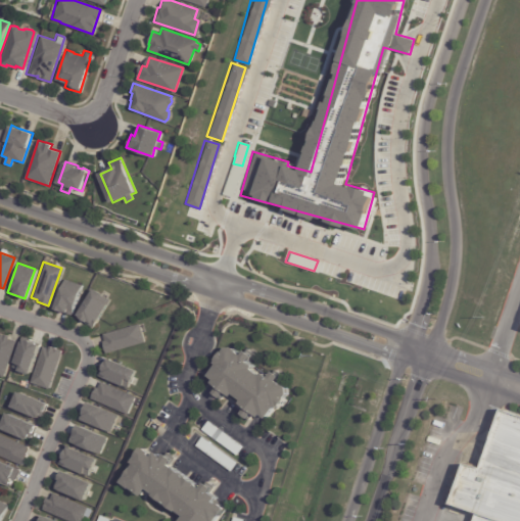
[(52,309),(62,277),(81,283),(69,314),(64,312),(63,313),(52,309)]
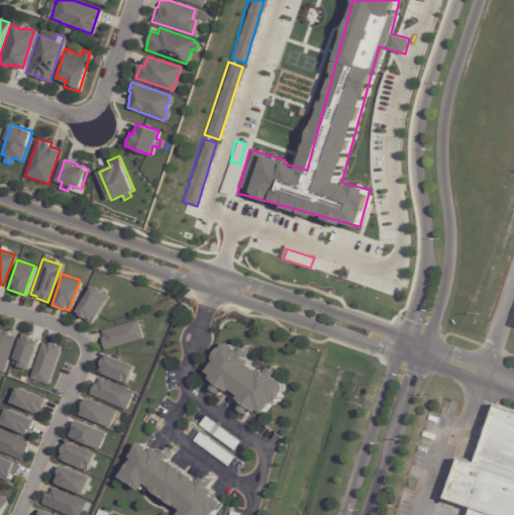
[(91,285),(100,290),(100,291),(106,295),(90,322),(83,318),(83,317),(75,311),(91,285)]
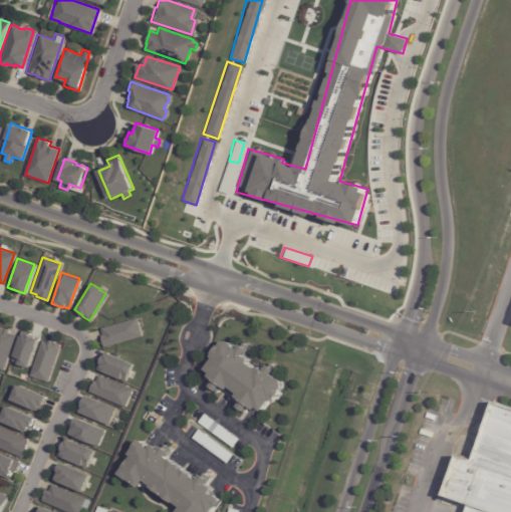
[(98,327),(135,317),(140,335),(101,345),(100,341),(101,341),(99,334),(100,334),(98,327)]
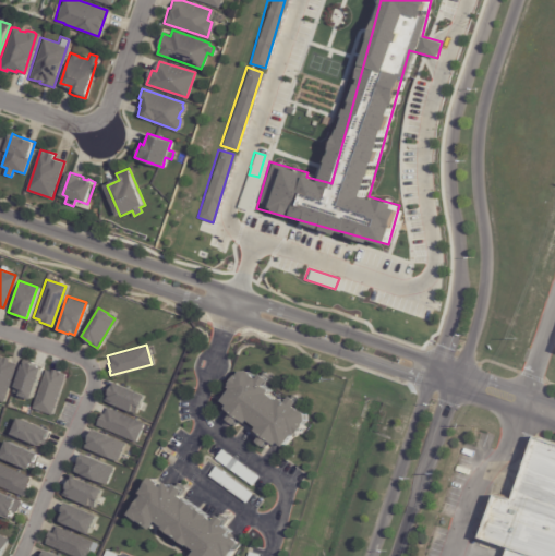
[(0,355),(2,357),(3,355),(9,358),(8,361),(14,363),(0,402),(0,355)]
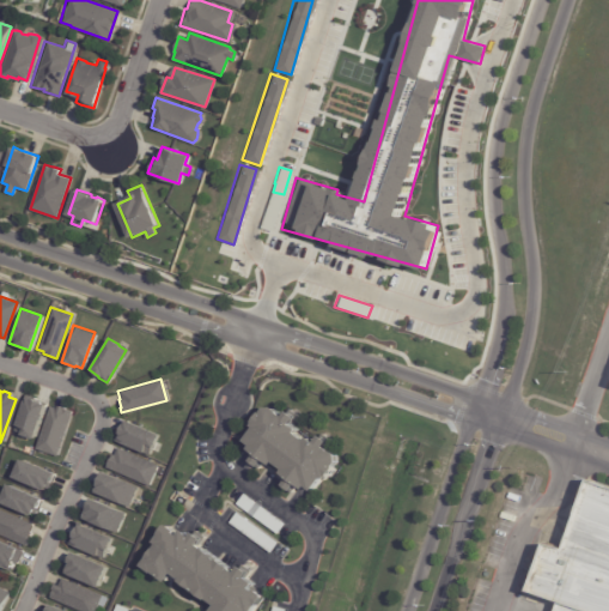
[(24,393),(32,395),(31,398),(41,401),(41,403),(44,404),(32,437),(19,434),(19,431),(12,429),(24,393)]
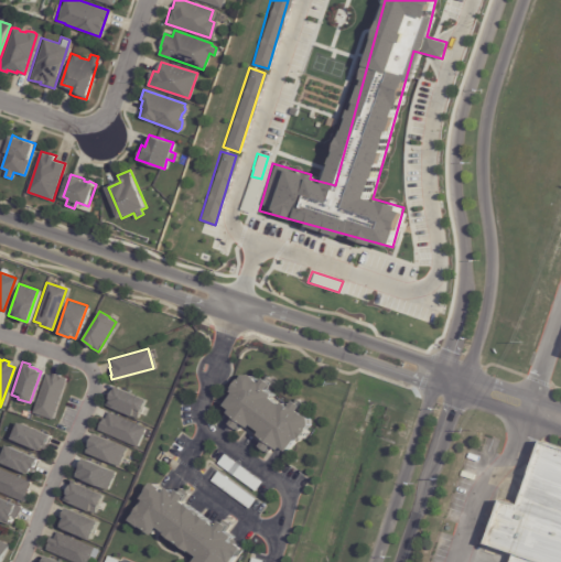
[(31,411),(44,373),(51,375),(52,371),(57,374),(57,375),(64,377),(50,418),(31,411)]
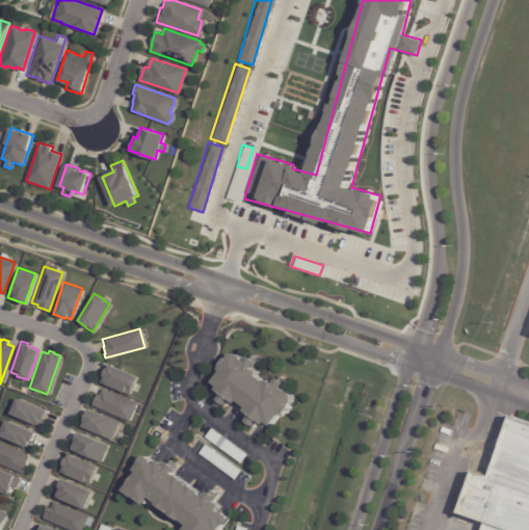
[(275,382),(276,383),(281,377),(288,382),(285,387),(295,395),(296,401),(293,405),(294,406),(288,415),(287,414),(285,416),(283,415),(274,425),(269,422),(267,424),(261,420),(257,426),(249,421),(254,415),(247,411),(249,407),(240,400),(238,403),(232,399),(228,405),(220,399),(225,394),(218,389),(220,387),(215,382),(223,371),(221,369),(222,367),(221,366),(229,358),(232,353),(239,353),(244,356),(244,358),(248,361),(252,356),(253,356),(254,355),(259,359),(257,361),(259,362),(255,368),(261,372),(259,375),(268,382),(270,379),(275,382)]
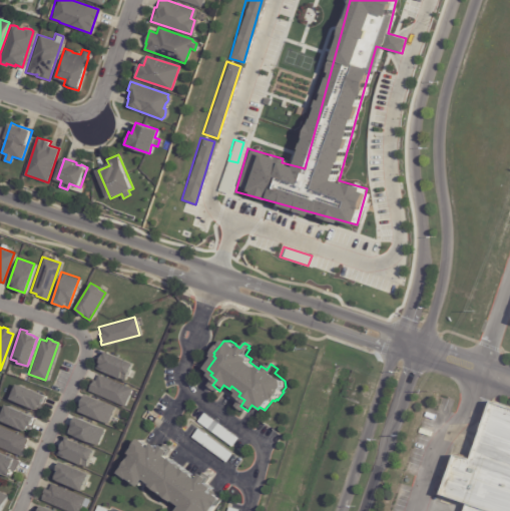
[(94,367),(97,360),(99,360),(102,353),(103,354),(104,351),(131,363),(127,373),(126,373),(123,379),(94,367)]
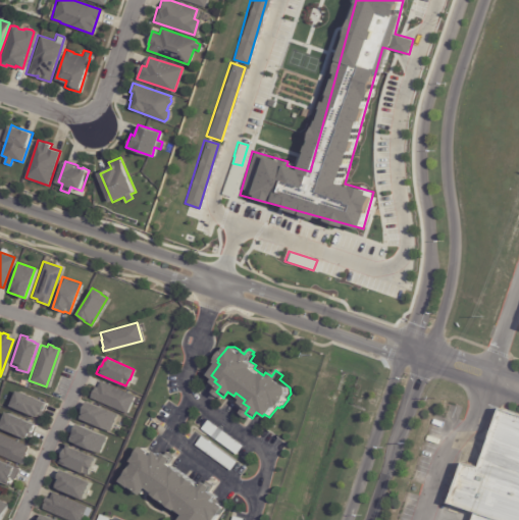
[(98,380),(133,395),(125,413),(103,403),(102,402),(89,396),(90,392),(91,393),(94,385),(96,386),(98,380)]
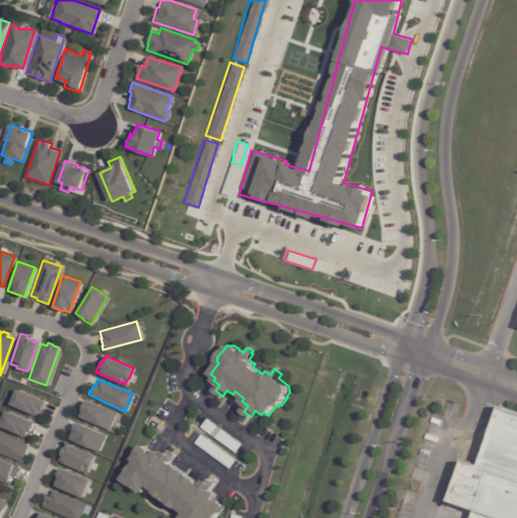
[(15,388),(46,400),(40,413),(38,412),(36,411),(35,414),(8,403),(15,388)]
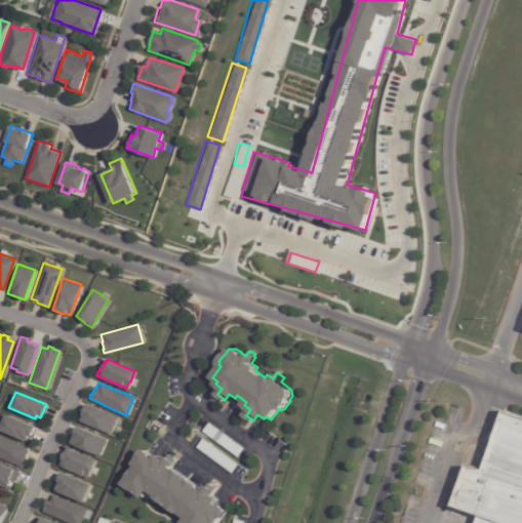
[(86,402),(116,415),(109,433),(79,420),(86,402)]
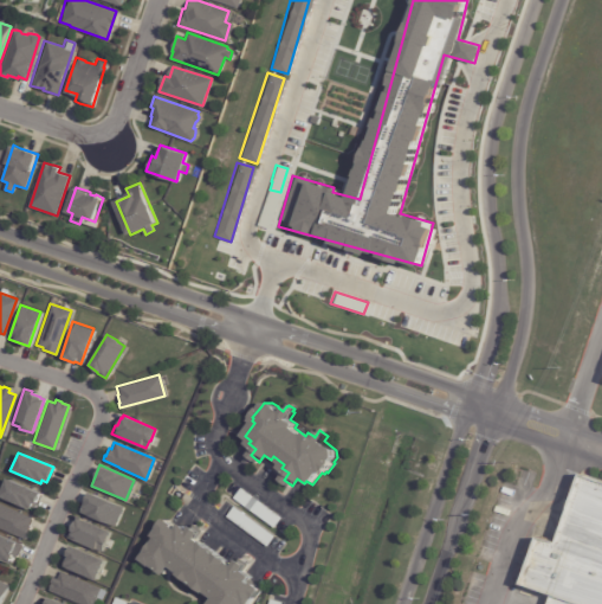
[(601,603),(601,481),(577,473),(552,540),(533,534),(518,579),(548,591),(543,603),(601,603)]
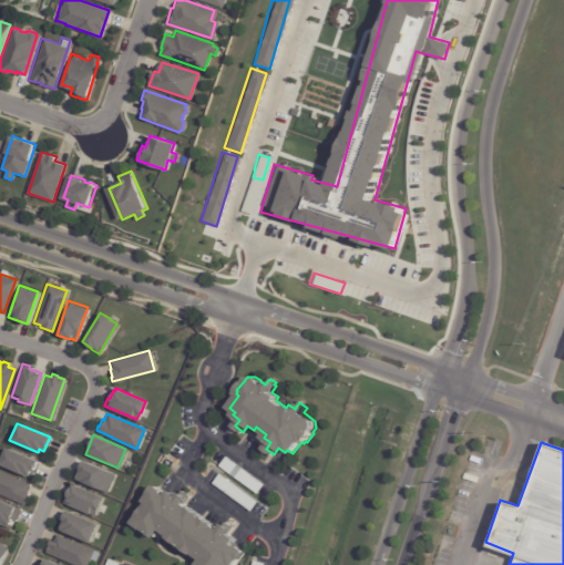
[(0,458),(4,447),(37,460),(31,474),(29,473),(27,473),(26,475),(0,464),(0,458)]
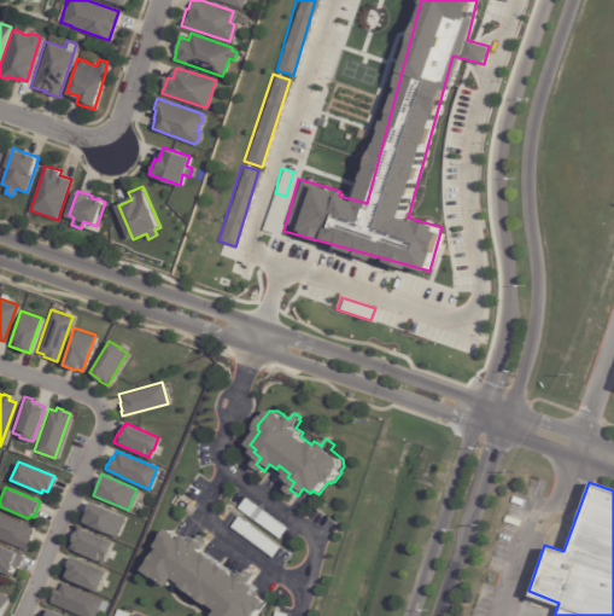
[(280,539),(238,509),(246,497),(288,528),(280,539)]
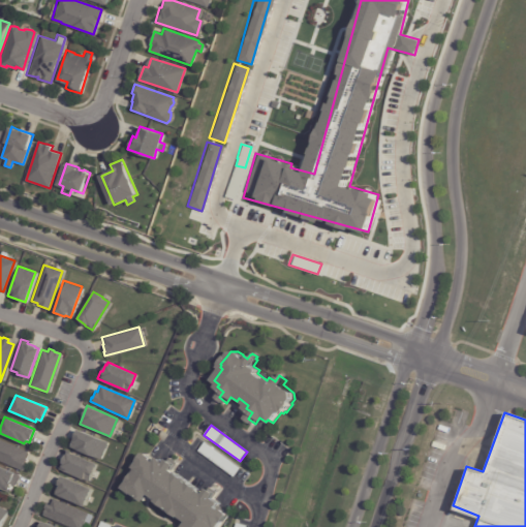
[(69,445),(76,429),(105,441),(98,459),(69,445)]
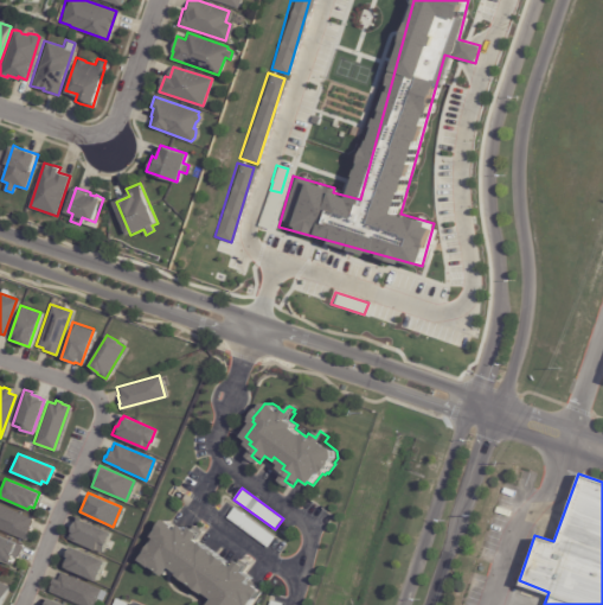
[(0,504),(30,517),(26,524),(29,526),(23,539),(0,528),(0,504)]
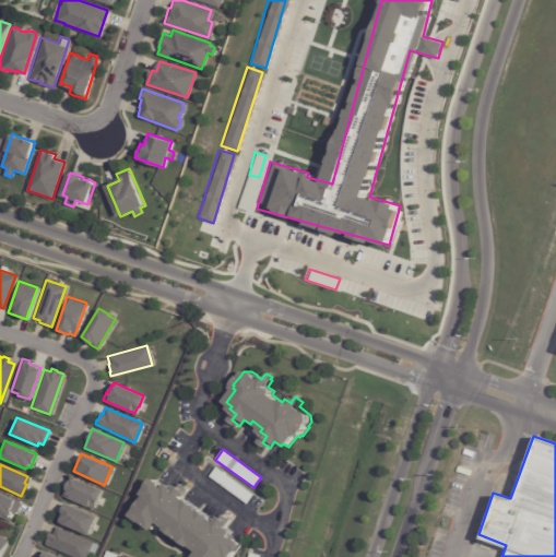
[(255,495),(248,505),(209,476),(216,466),(255,495)]
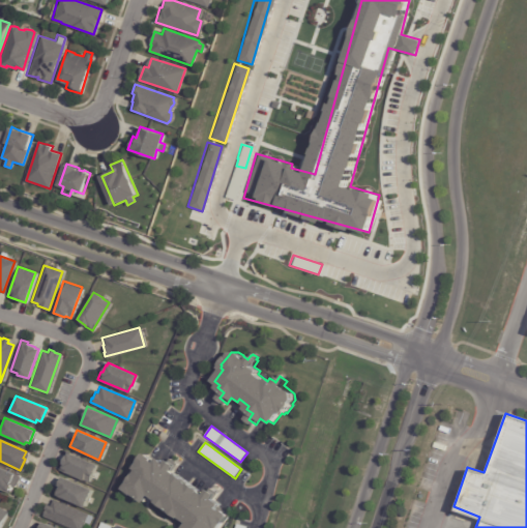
[(59,460),(61,461),(64,453),(65,455),(66,451),(95,463),(91,475),(90,474),(88,475),(86,480),(82,479),(56,469),(59,460)]
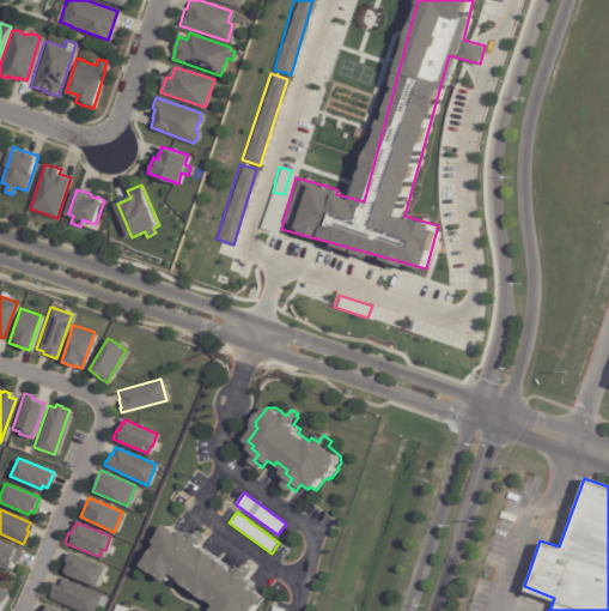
[(169,526),(170,526),(178,532),(177,533),(181,536),(184,531),(193,537),(195,533),(205,539),(201,546),(206,550),(207,549),(219,557),(218,560),(220,561),(221,560),(233,568),(233,569),(238,574),(243,567),(247,570),(248,568),(251,570),(250,573),(253,574),(249,579),(257,585),(254,590),(257,592),(259,591),(268,598),(259,610),(215,610),(219,606),(211,600),(209,602),(183,582),(184,581),(175,574),(169,584),(162,579),(162,578),(156,573),(156,574),(145,567),(150,560),(150,558),(156,549),(157,550),(159,545),(157,543),(162,536),(162,534),(168,525),(169,526)]
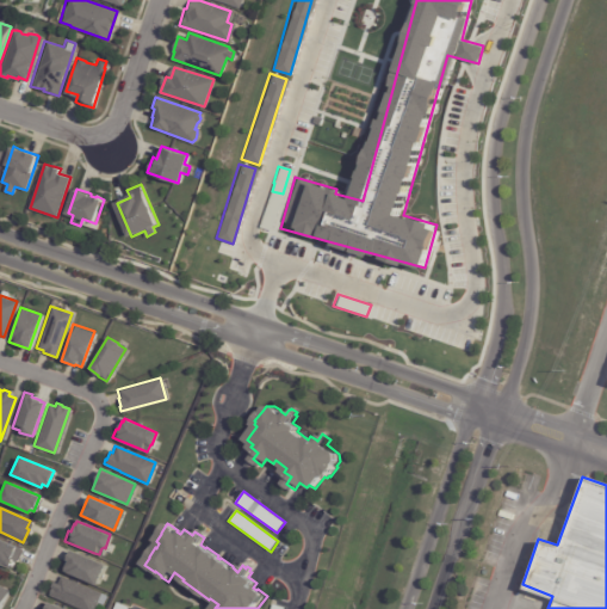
[(0,537),(20,547),(14,561),(12,560),(8,567),(0,564),(0,537)]
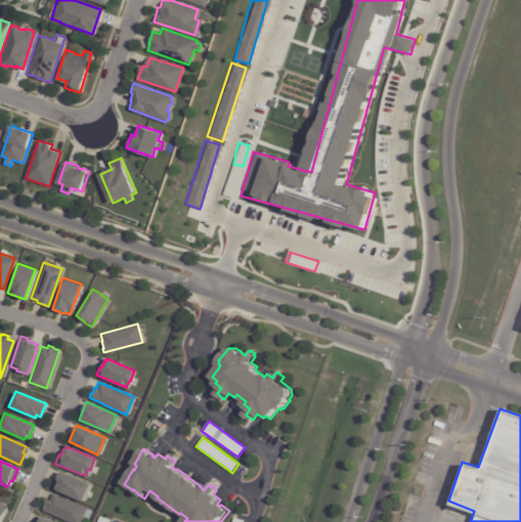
[(60,471),(89,483),(82,501),(54,488),(57,480),(56,479),(60,471)]
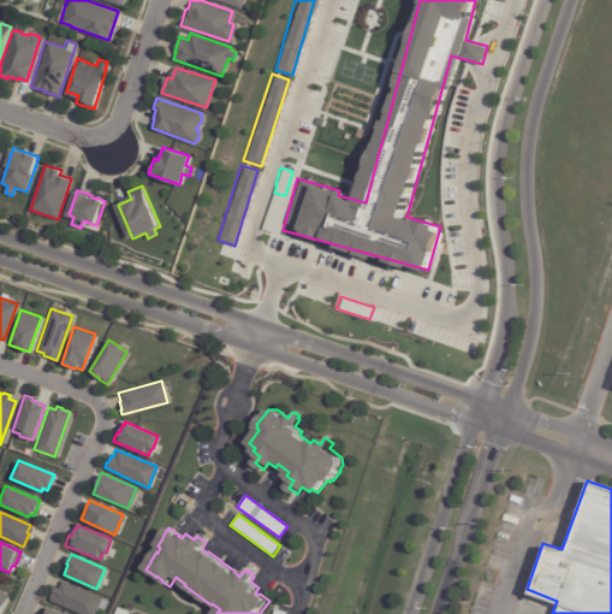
[(83,613),(47,598),(51,591),(53,585),(55,586),(59,579),(100,597),(93,613),(83,613)]
